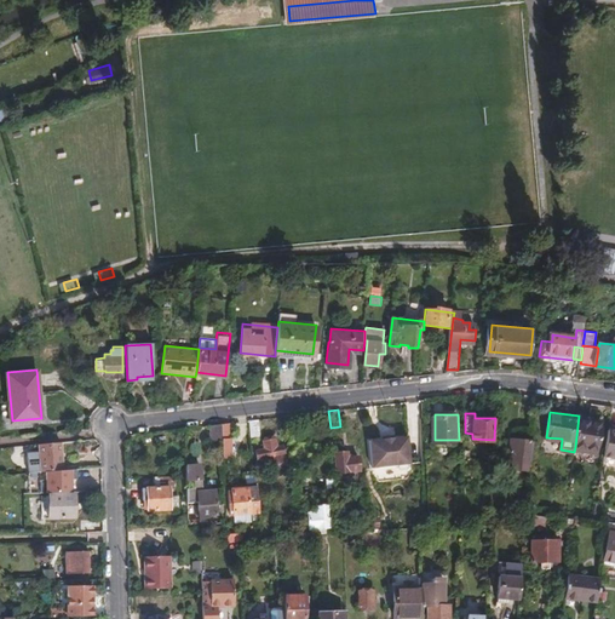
[(590,417),(579,416),(575,447),(598,451),(603,422),(590,419),(590,417)]
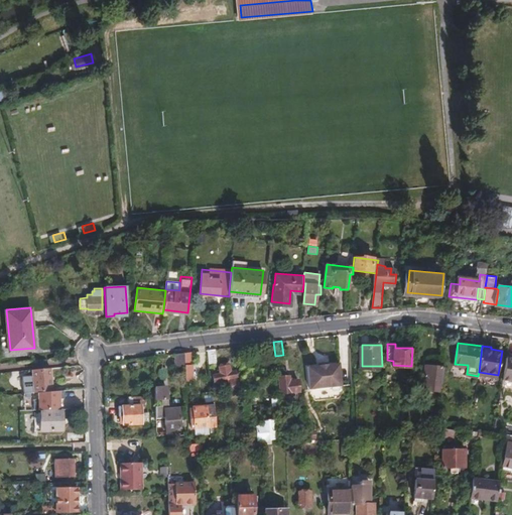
[(218,363),(217,349),(209,350),(210,363),(218,363)]
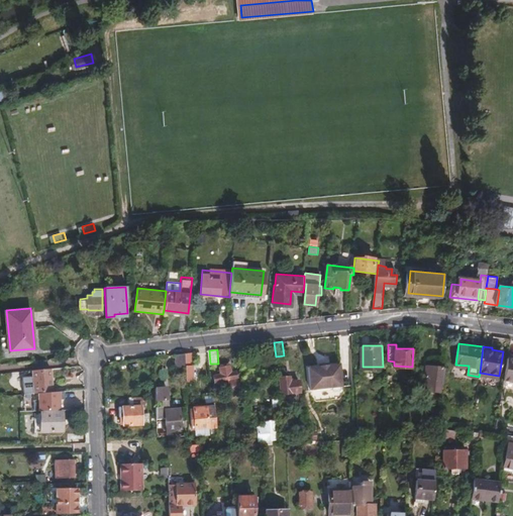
[(512,357),(507,356),(504,379),(512,380),(512,357)]
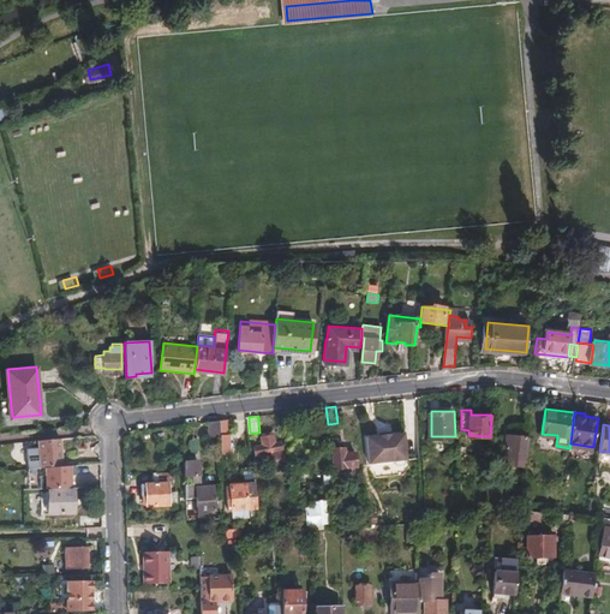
[(256,445),(256,453),(274,451),(274,459),(285,457),(282,441),(275,441),(274,435),(270,431),(263,433),(261,436),(262,443),(256,445)]
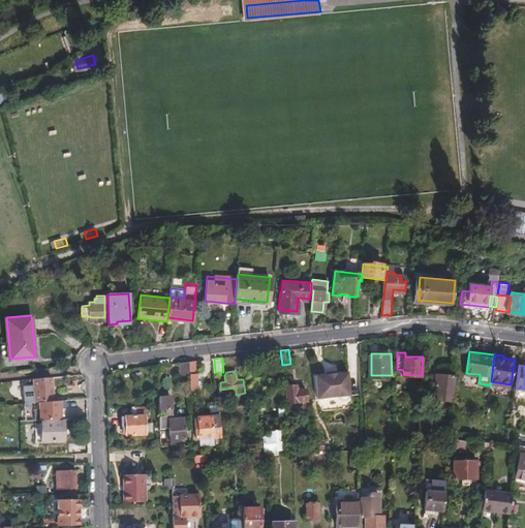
[(349,373),(337,373),(328,374),(316,375),(317,398),(340,397),(340,399),(342,401),(347,401),(348,399),(349,396),(350,396),(349,373)]
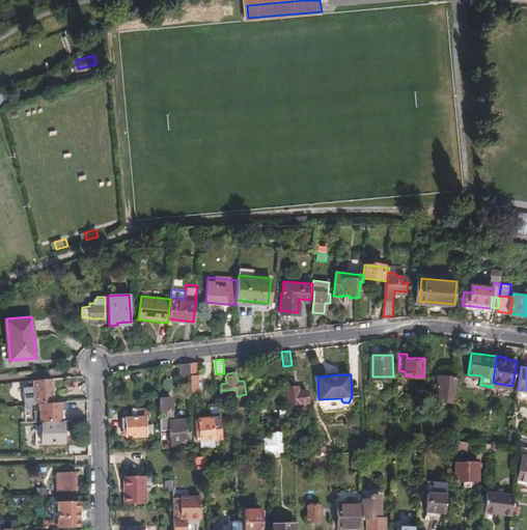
[(453,401),(455,375),(437,374),(435,400),(453,401)]
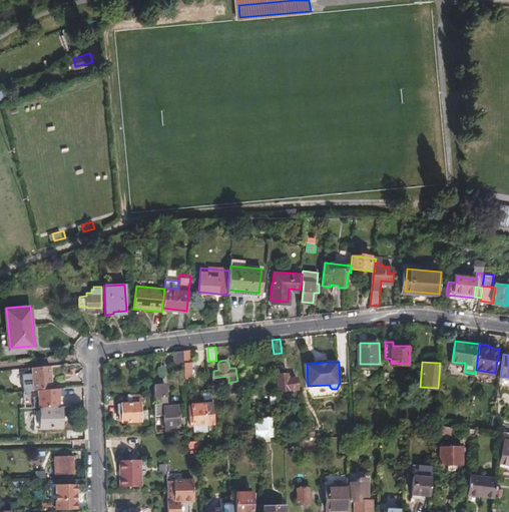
[(32,366),(33,389),(52,388),(50,365),(32,366)]
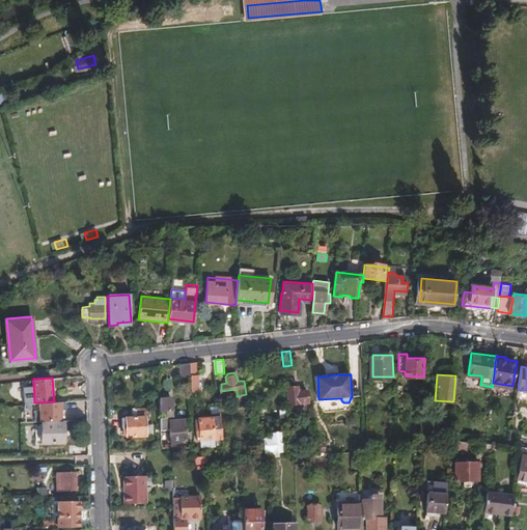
[(299,391),(298,385),(287,386),(288,403),(309,401),(308,390),(299,391)]
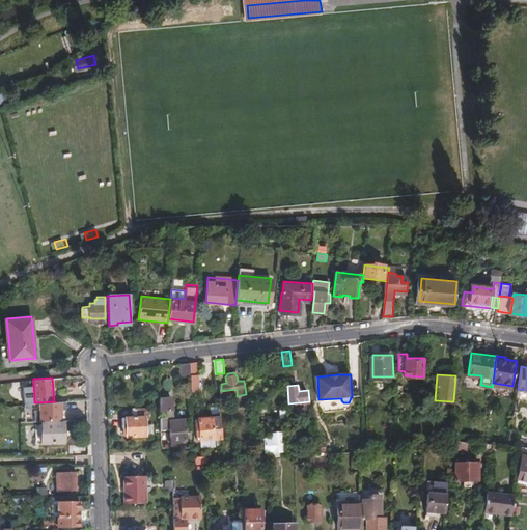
[(237,389),(221,391),(222,398),(237,396),(237,389)]
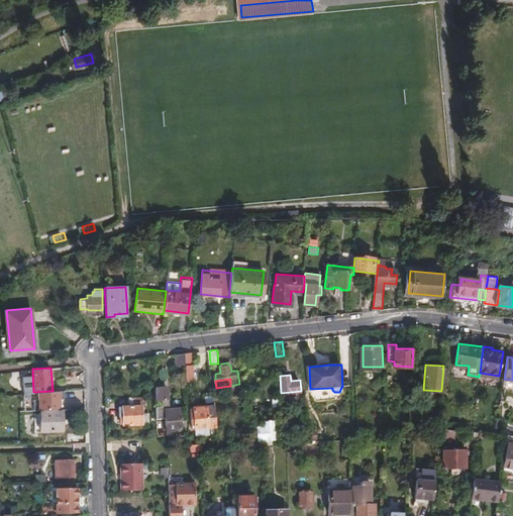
[(167,432),(171,432),(175,432),(175,428),(181,428),(181,409),(168,409),(168,388),(156,388),(156,402),(162,402),(162,407),(157,407),(157,418),(167,418),(167,432)]
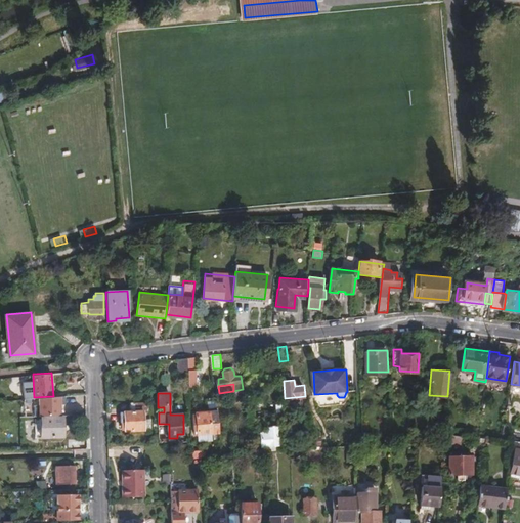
[(147,410),(147,401),(131,402),(131,411),(122,411),(122,422),(126,422),(126,431),(144,431),(144,410),(147,410)]
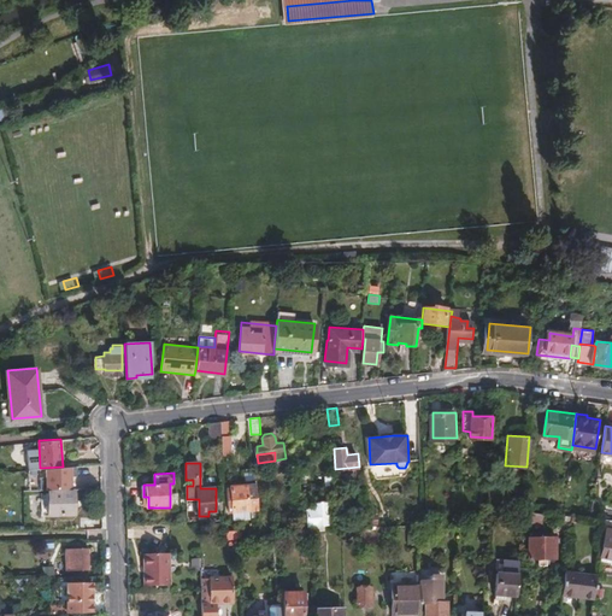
[(69,488),(69,477),(47,479),(47,511),(72,511),(72,488),(69,488)]
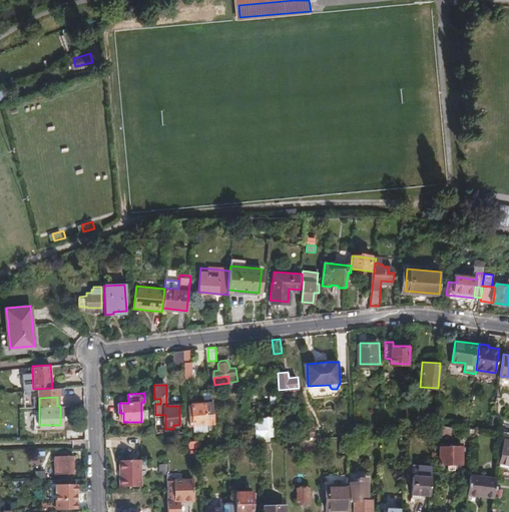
[(213,424),(212,402),(191,403),(192,413),(189,413),(190,416),(192,416),(193,422),(193,425),(206,424),(213,424)]
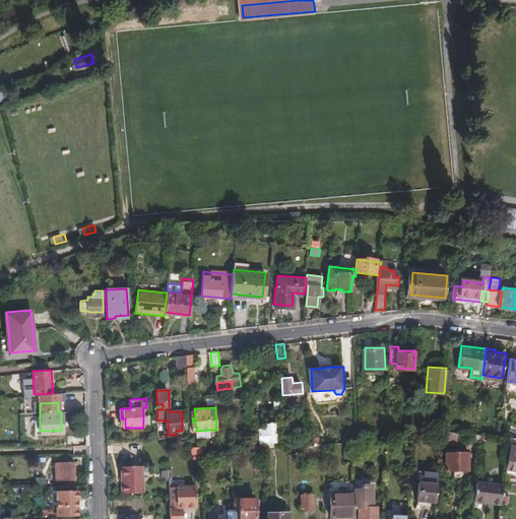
[(258,440),(275,440),(275,423),(266,423),(266,428),(258,429),(258,440)]
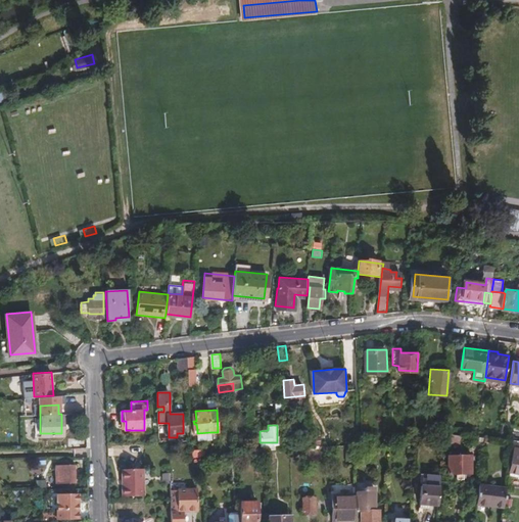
[(450,434),(449,442),(464,444),(465,436),(450,434)]
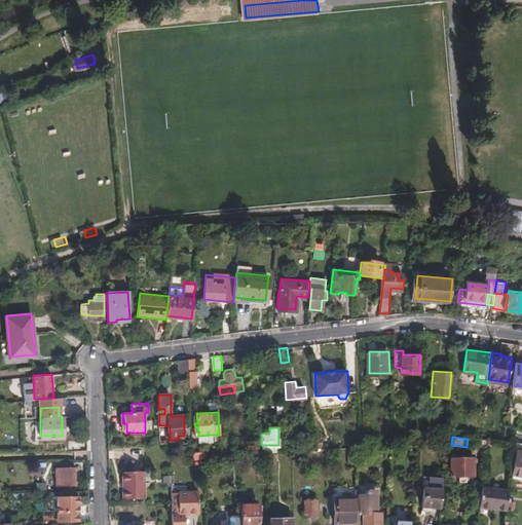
[(474,477),(475,458),(453,457),(452,475),(474,477)]
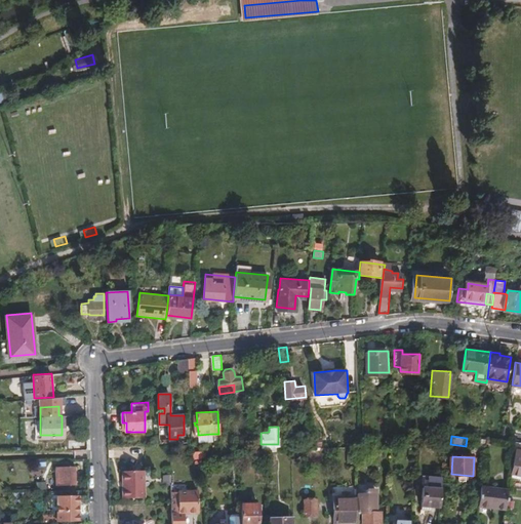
[(75,484),(74,467),(55,467),(55,484),(75,484)]
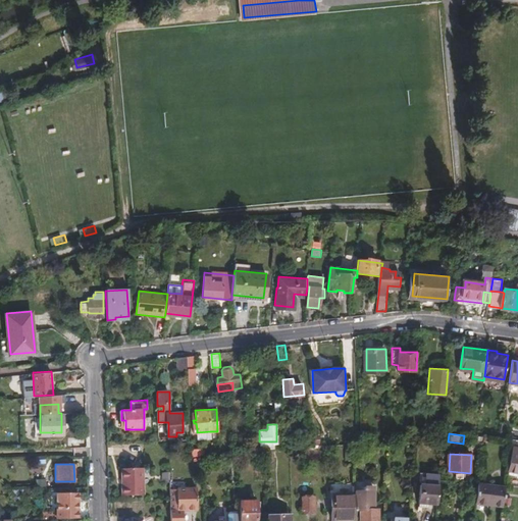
[(419,503),(437,504),(439,466),(422,465),(419,503)]
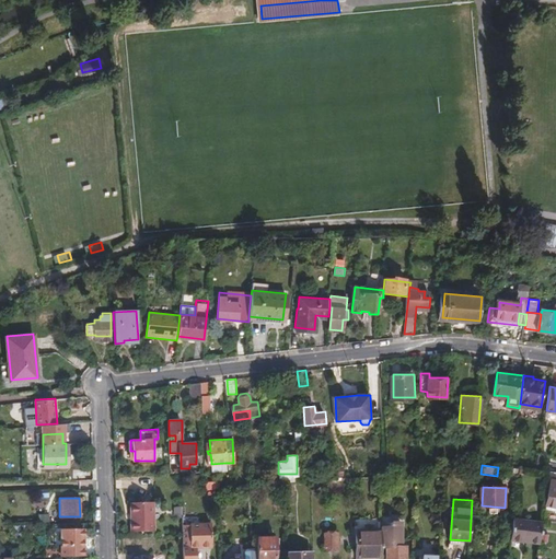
[(153,502),(132,502),(132,521),(129,521),(129,531),(154,530),(153,502)]
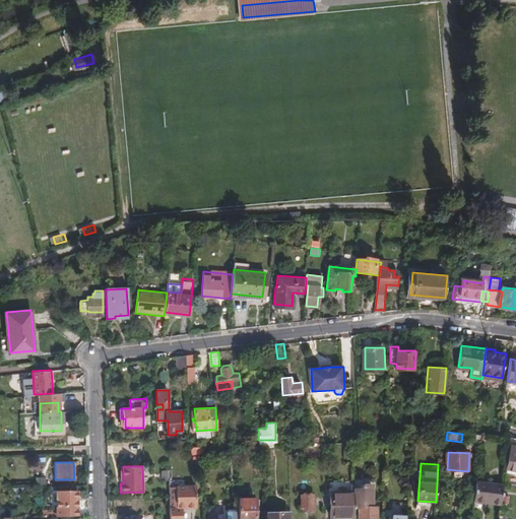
[(33,485),(48,485),(47,477),(33,477),(33,485)]
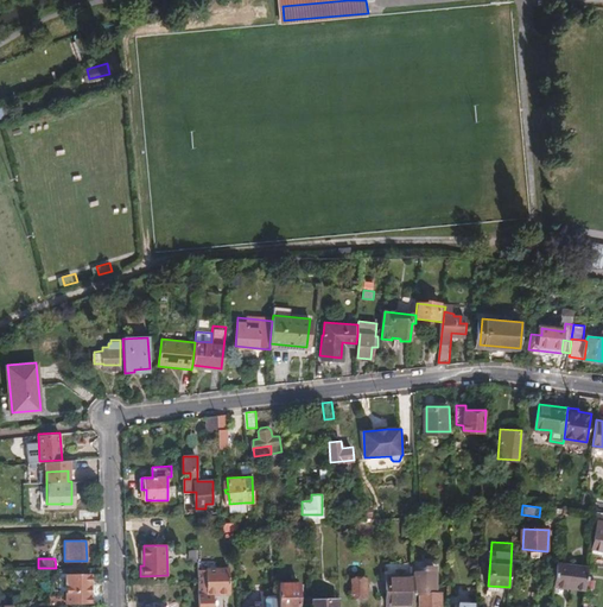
[(414,575),(414,596),(421,596),(421,605),(442,605),(440,590),(438,590),(437,563),(425,564),(425,568),(414,568),(414,575)]
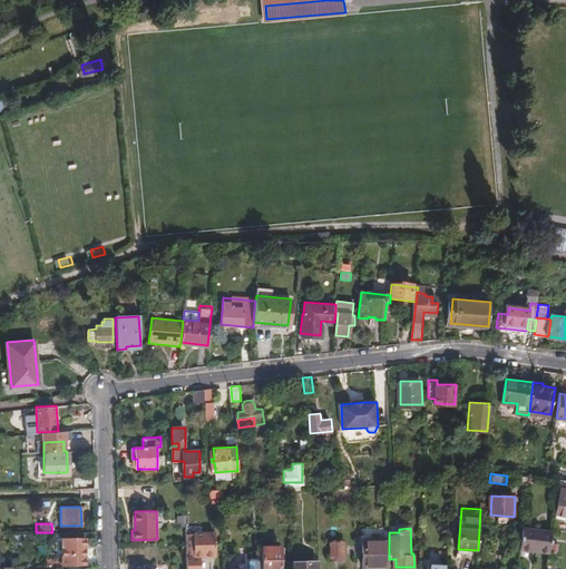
[(521,528),(520,548),(549,551),(552,530),(521,528)]
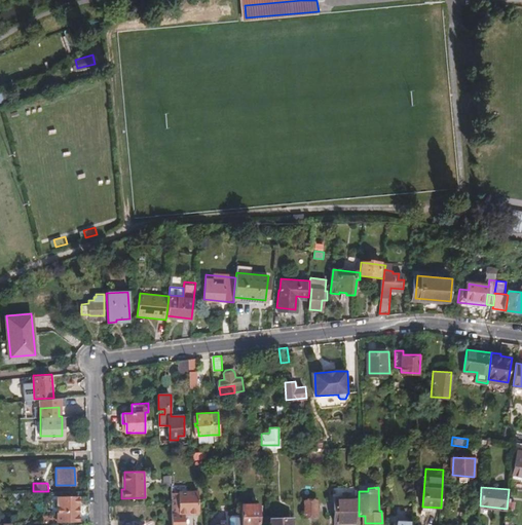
[(184,524),(184,512),(198,511),(197,491),(179,491),(180,510),(173,510),(173,524),(184,524)]
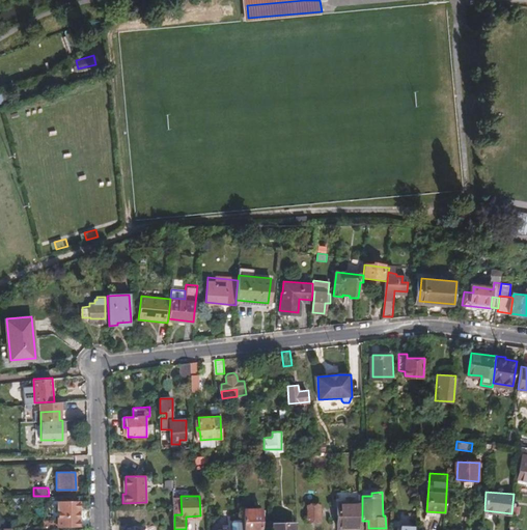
[(23,504),(23,497),(10,497),(20,506),(23,504)]
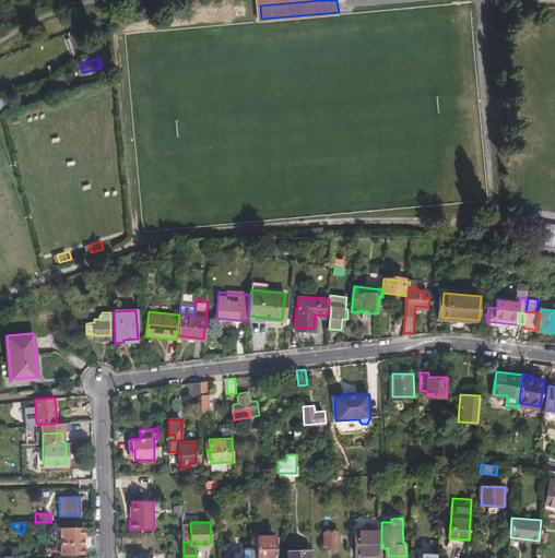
[(60,555),(82,555),(82,529),(60,529),(60,555)]
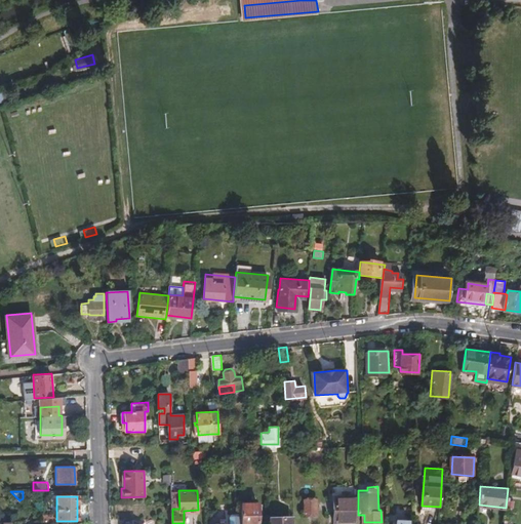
[(334,523),(358,523),(358,515),(358,496),(333,496),(334,523)]
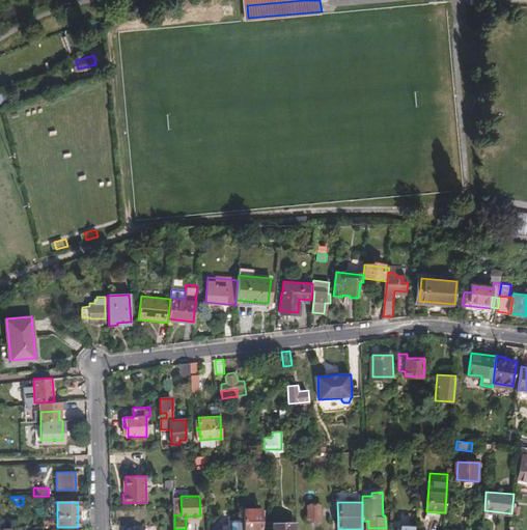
[(317,515),(316,505),(309,506),(310,520),(321,519),(321,515),(317,515)]
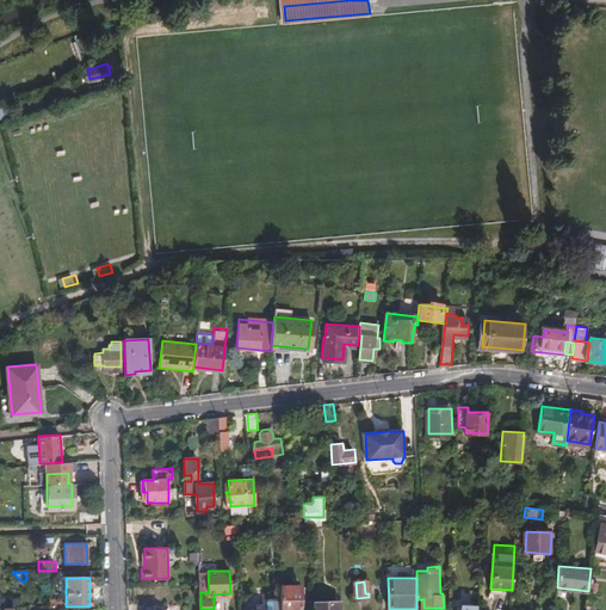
[(278,609),(300,609),(301,597),(304,597),(303,589),(300,589),(300,585),(278,586),(278,609)]
